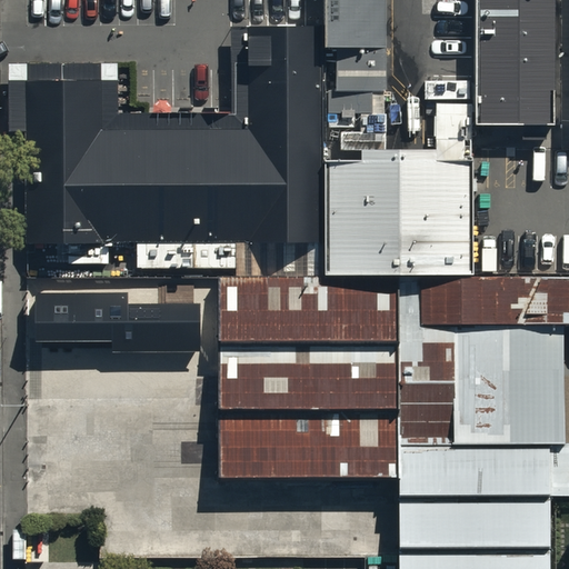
[(387,0),(328,0),(328,100),(387,99),(387,0)]
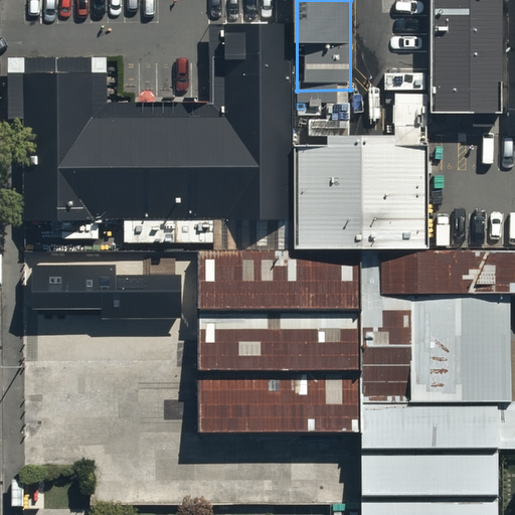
[(510,0),(432,0),(434,125),(512,124),(510,0)]
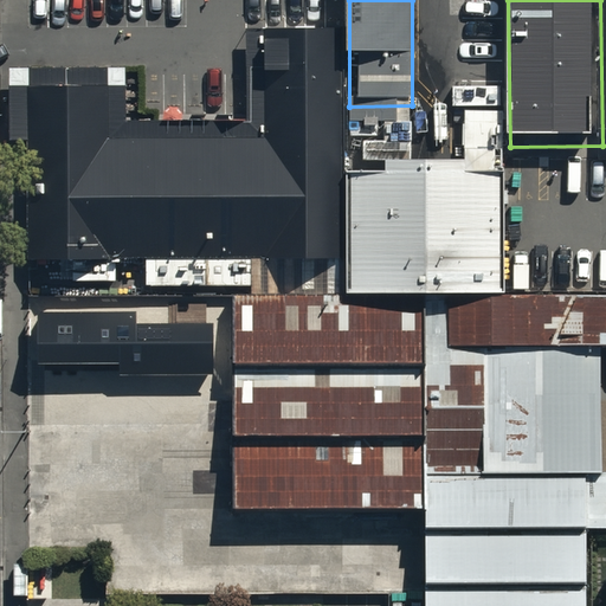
[(26,88),(30,279),(343,275),(340,28),(318,28),(263,30),(264,137),(105,139),(104,86),(26,88)]
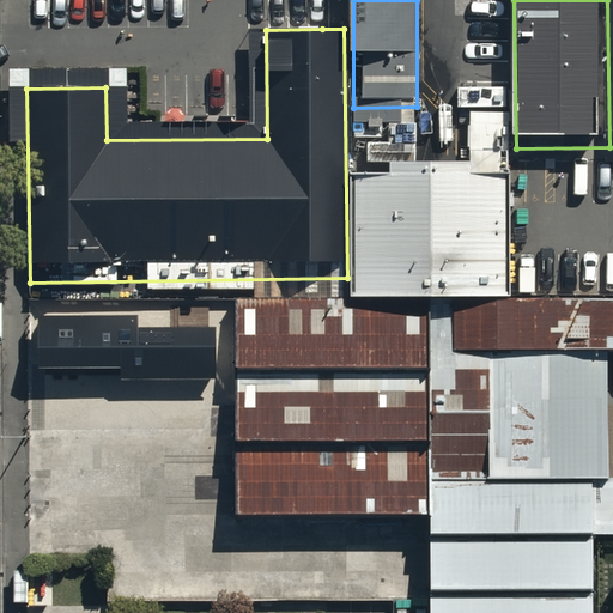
[(504,173),(354,173),(354,293),(504,293),(504,173)]
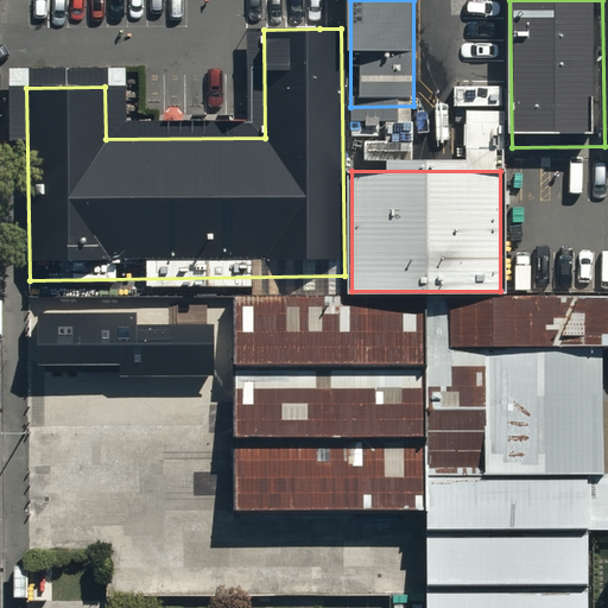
[(419,511),(419,607),(583,607),(583,531),(607,530),(607,464),(602,464),(602,344),(607,344),(607,299),(498,299),(232,302),(233,512),(419,511)]
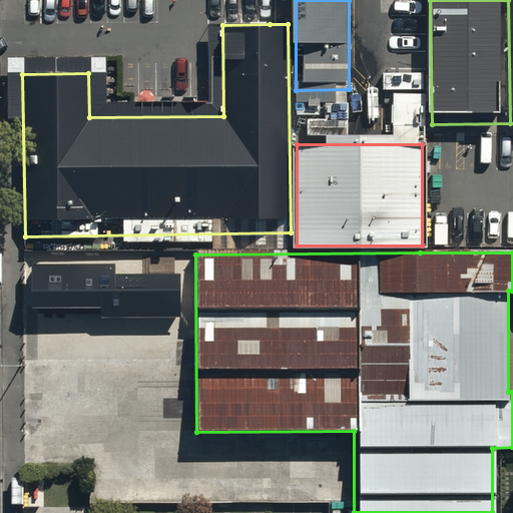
[(115,264),(32,264),(32,308),(100,308),(100,317),(180,317),(180,274),(115,275),(115,264)]
